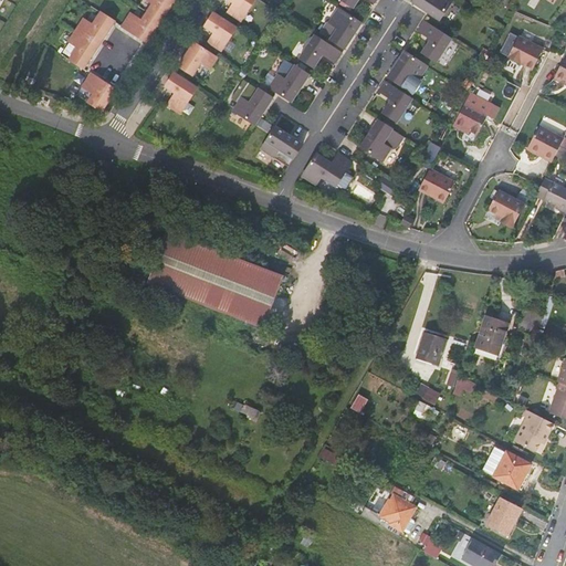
[(146,0),(153,3),(147,12),(161,21),(174,2),(175,0),(146,0)]
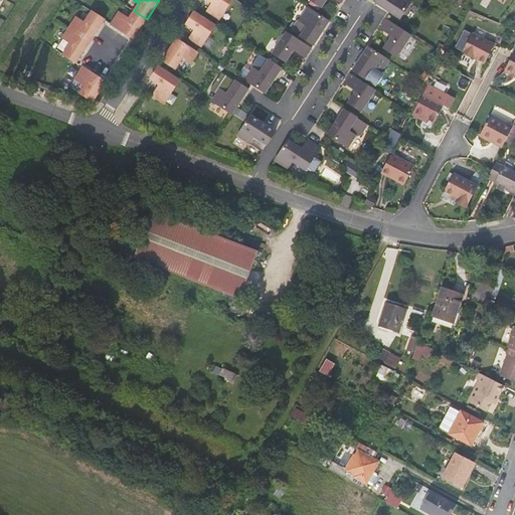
[(232,0),(208,0),(213,3),(206,13),(218,21),(232,0)]
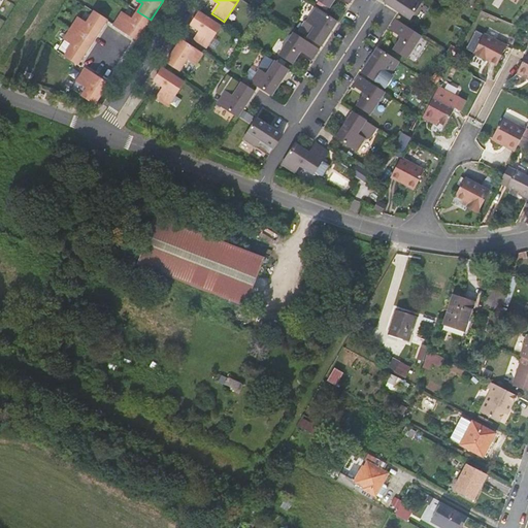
[(400,8),(398,10),(400,12),(410,19),(422,0),(386,0),(385,2),(390,5),(395,8),(396,6),(400,8)]
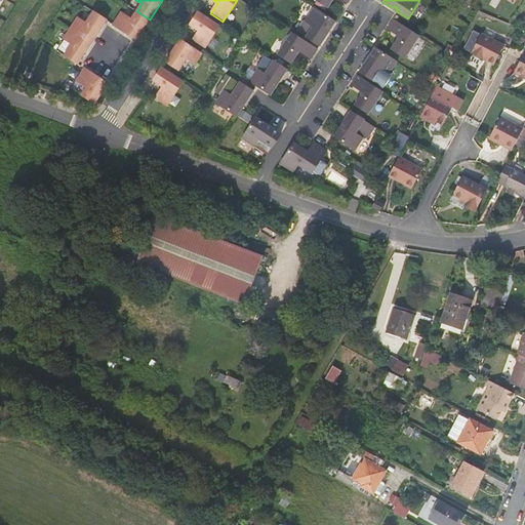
[(332,27),(335,22),(315,7),(307,19),(298,33),(306,37),(319,46),(326,37),(323,35),(325,32),(328,33),(332,27)]
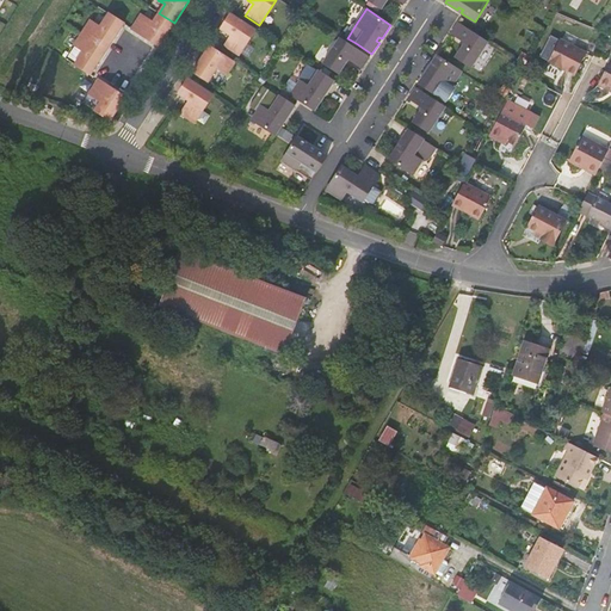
[(117,35),(124,23),(109,13),(99,26),(90,20),(81,32),(107,49),(113,39),(117,35)]
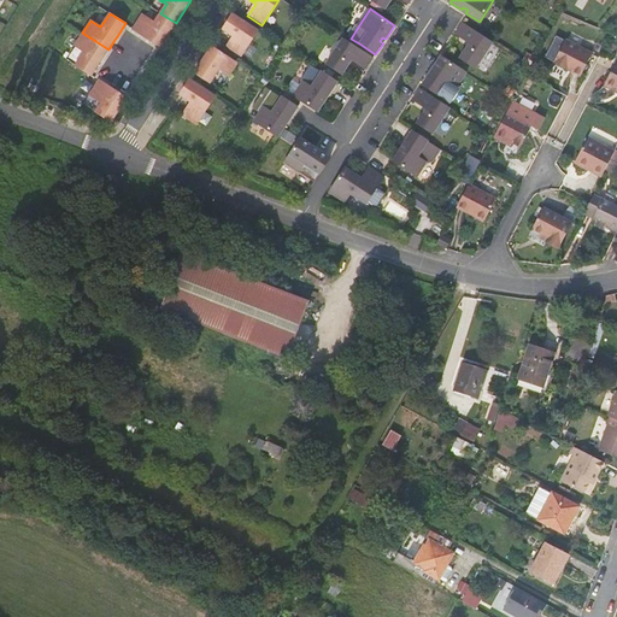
[(163,45),(176,23),(160,13),(154,22),(142,15),(133,29),(148,39),(160,47),(163,45)]
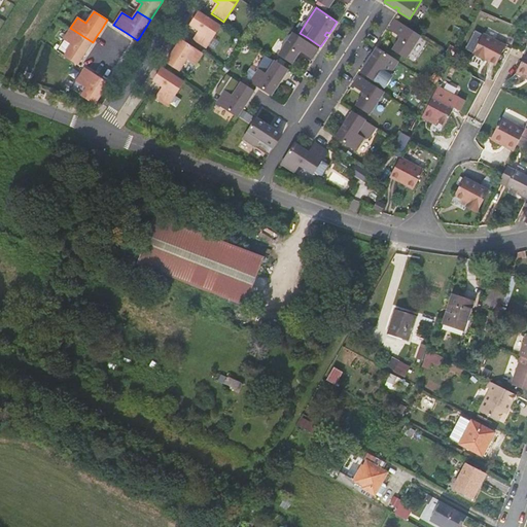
[(221,26),(199,11),(190,25),(200,31),(192,41),(205,50),(221,26)]
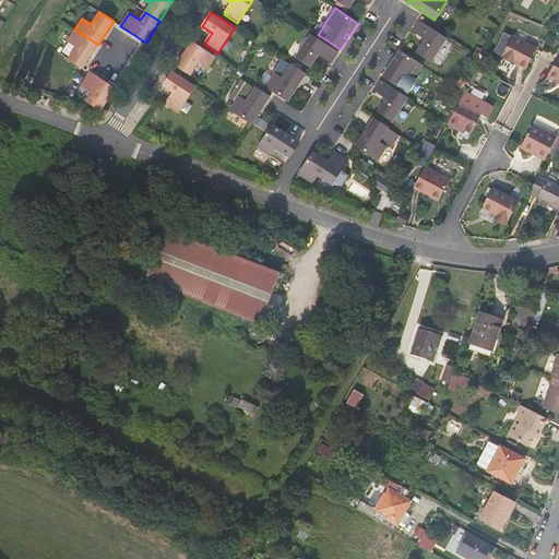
[(447,38),(419,21),(416,25),(413,30),(426,38),(417,51),(431,61),(447,38)]
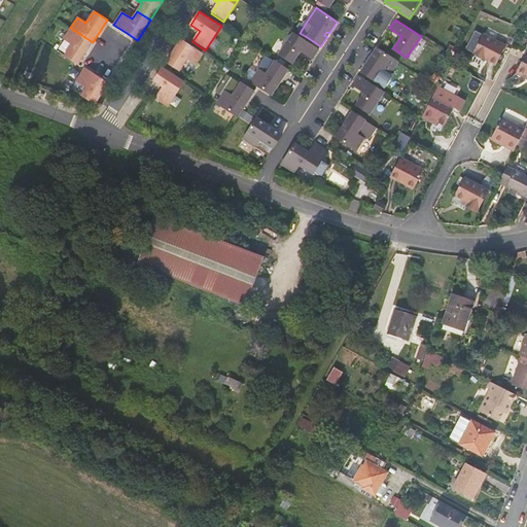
[(86,50),(93,42),(70,28),(64,38),(72,44),(64,56),(78,65),(84,55),(86,50)]
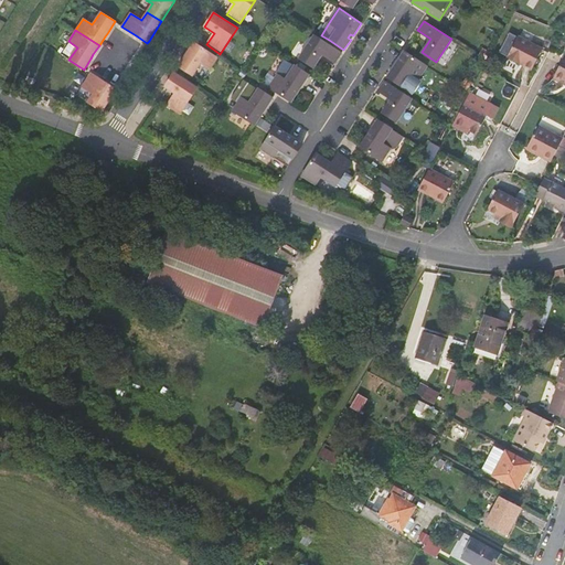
[(339,57),(342,53),(315,34),(299,57),(313,67),(322,54),(336,62),(339,57)]
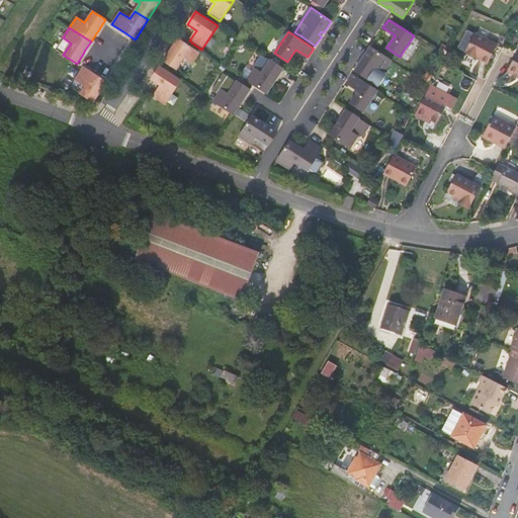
[(475,33),(464,52),(488,64),(497,45),(475,33)]
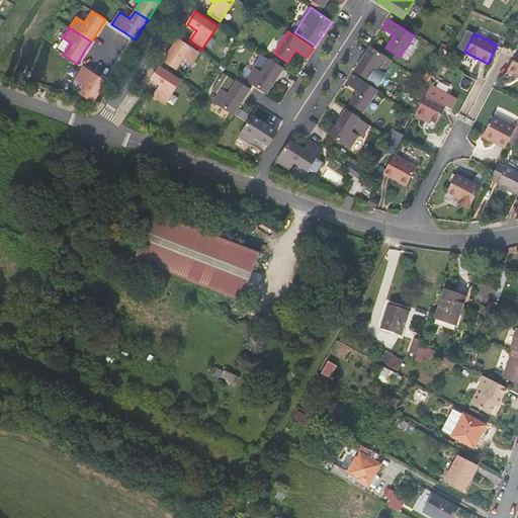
[(199,53),(178,38),(172,47),(170,51),(163,61),(177,69),(184,58),(192,63),(199,53)]
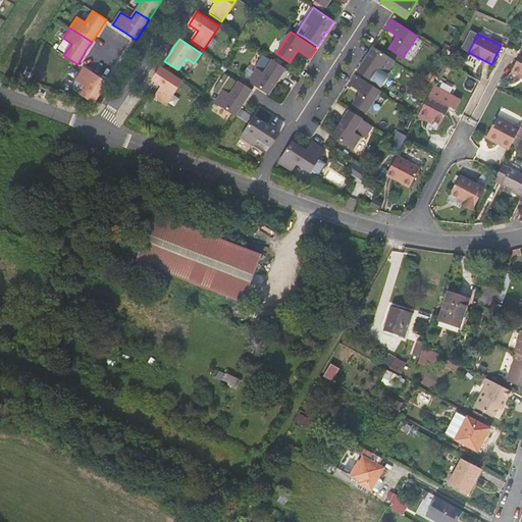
[(363,62),(357,72),(370,81),(377,86),(386,72),(394,60),(373,47),(369,53),(365,59),(368,60),(366,63),(363,62)]
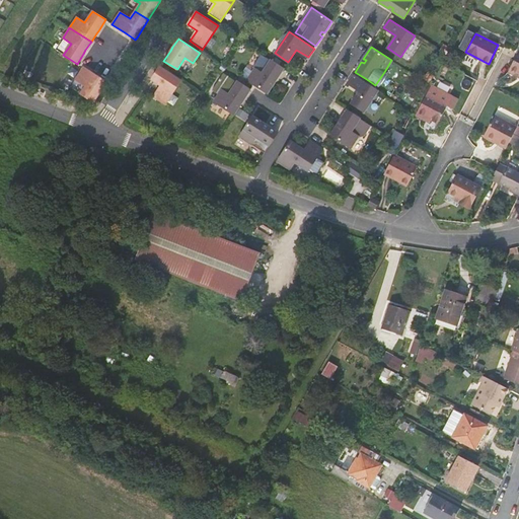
[(518,75),(518,51),(508,72),(518,77),(518,75)]
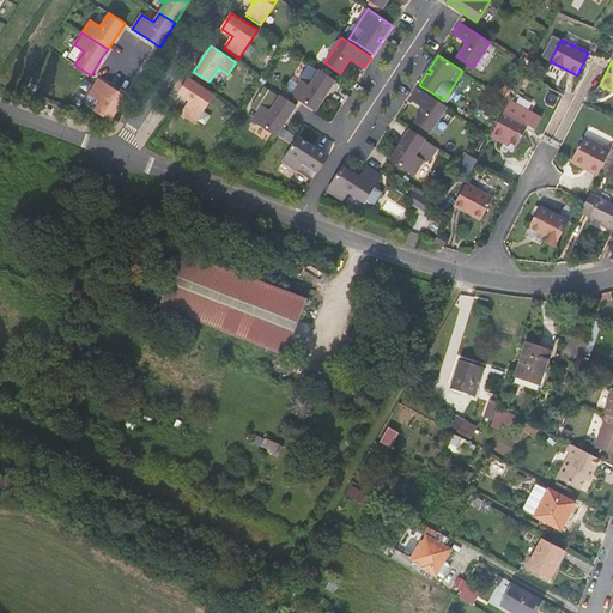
[(328,92),(335,80),(320,71),(315,67),(310,68),(304,78),(304,83),(301,80),(292,95),(301,99),(316,110),(321,103),(326,96),(322,93),(325,90),(328,92)]
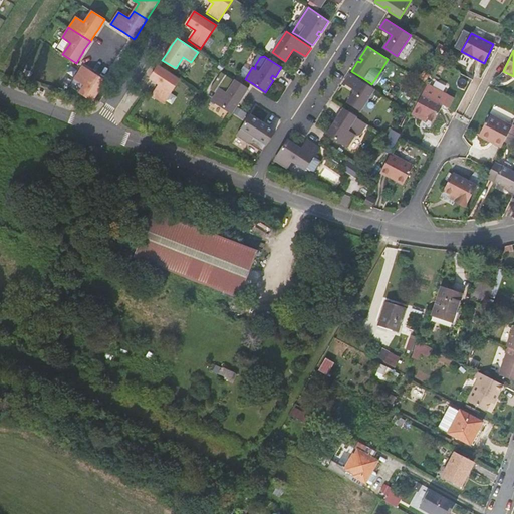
[(184,58),(179,68),(185,71),(190,62),(184,58)]
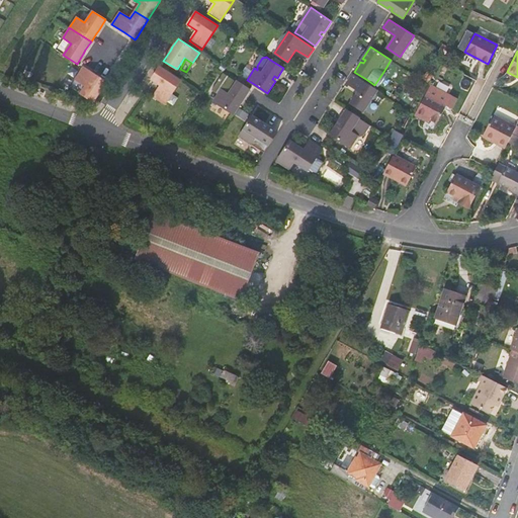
[(182,81),(160,66),(151,79),(160,86),(154,96),(165,104),(182,81)]
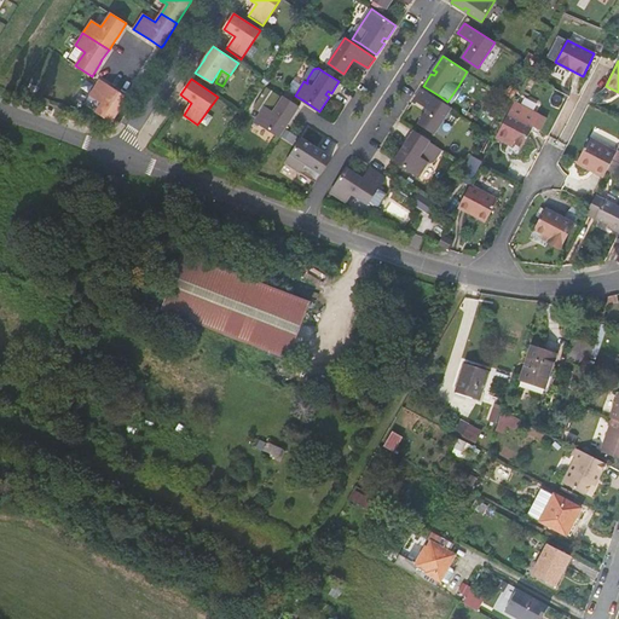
[(126,102),(127,98),(99,80),(90,94),(102,103),(96,111),(111,122),(126,102)]
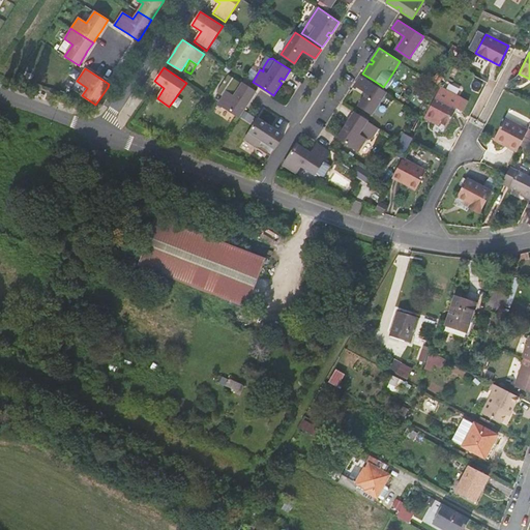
[(253,96),(256,91),(230,75),(217,92),(224,96),(218,104),(239,117),(247,105),(244,104),(246,99),(249,101),(253,96)]
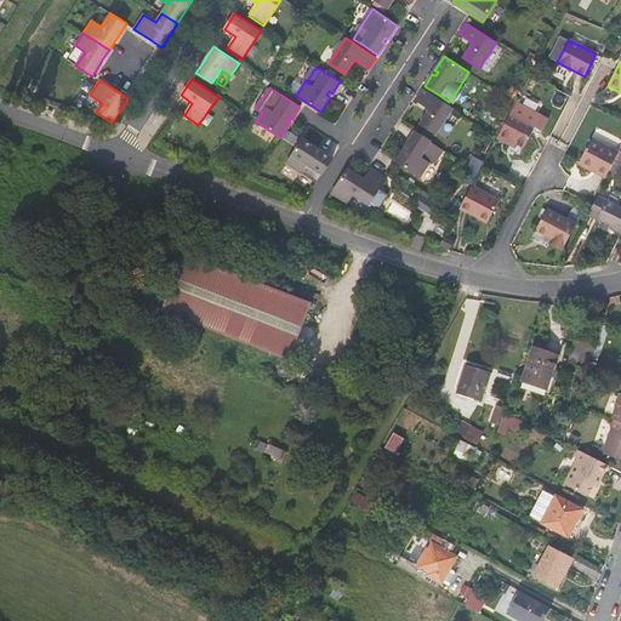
[(453,108),(422,89),(420,93),(416,100),(429,108),(420,124),(437,134),(453,108)]
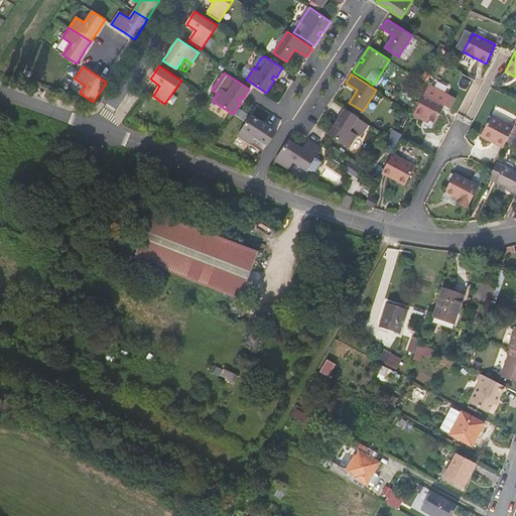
[(424,94),(413,114),(422,119),(423,116),(435,123),(444,105),(449,96),(428,86),(424,94)]
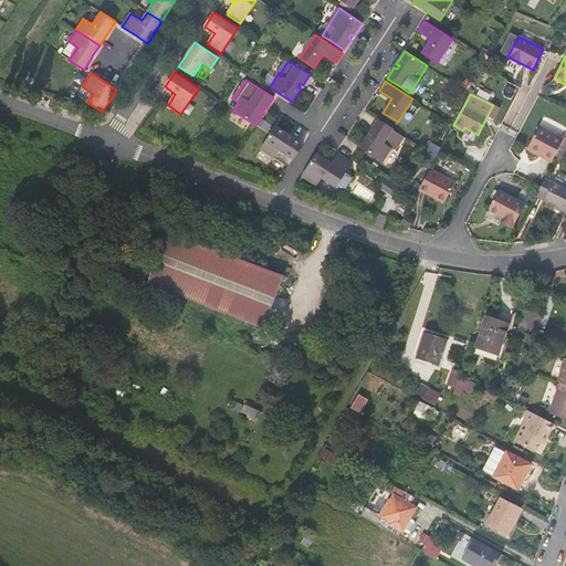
[(352,132),(347,138),(362,147),(370,153),(378,140),(385,138),(391,128),(380,121),(365,111),(358,122),(360,123),(358,127),(356,125),(352,132)]
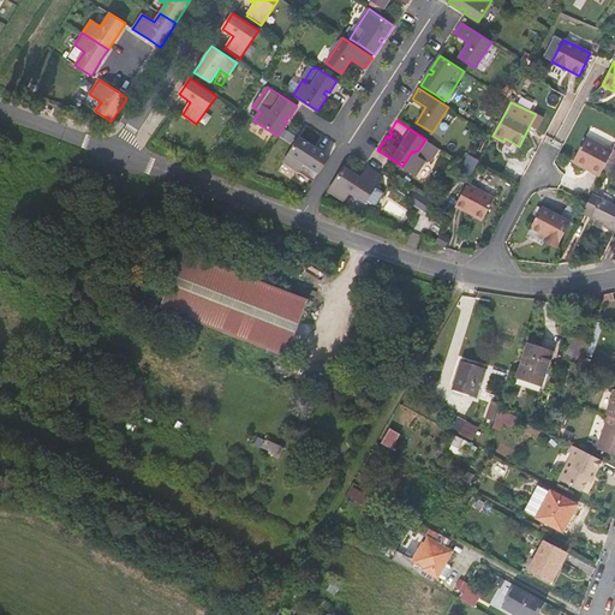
[(609,157),(613,150),(586,136),(573,160),(591,169),(590,171),(601,177),(609,157)]
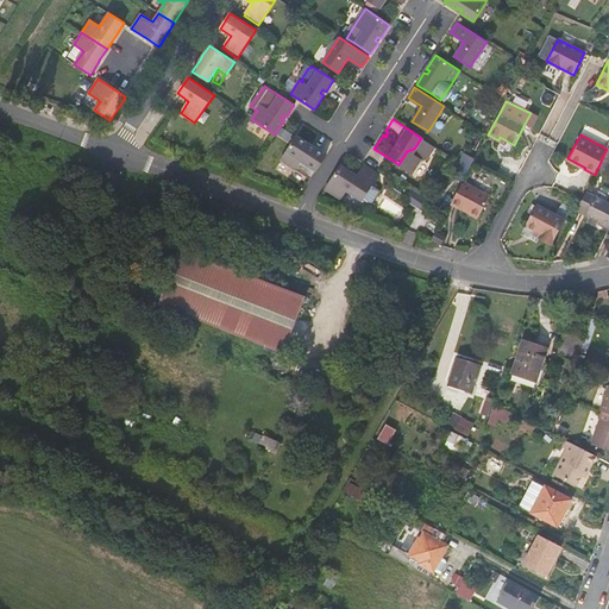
[(305,140),(297,136),(281,159),(295,169),(311,180),(316,170),(326,155),(315,148),(313,150),(309,148),(311,145),(305,140)]
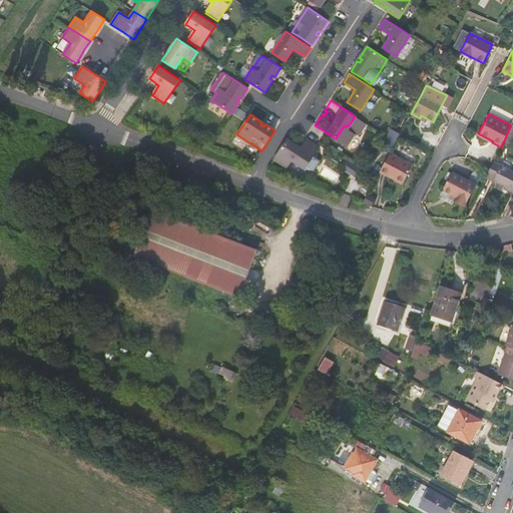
[(294,142),(288,138),(274,159),(287,167),(292,160),(305,168),(319,146),(307,138),(299,151),(296,149),(298,145),(294,142)]
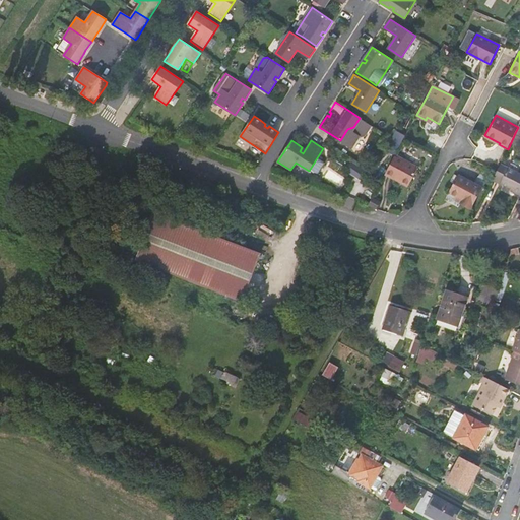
[(395,155),(385,175),(396,181),(397,179),(408,185),(418,168),(395,155)]
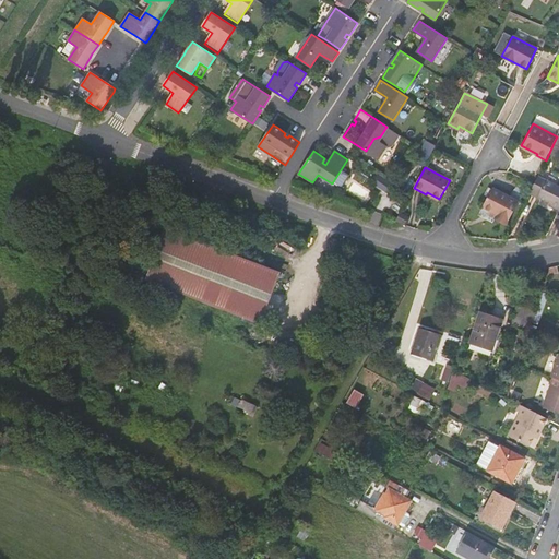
[(534,185),(530,193),(550,203),(549,205),(558,210),(558,187),(537,176),(534,185)]
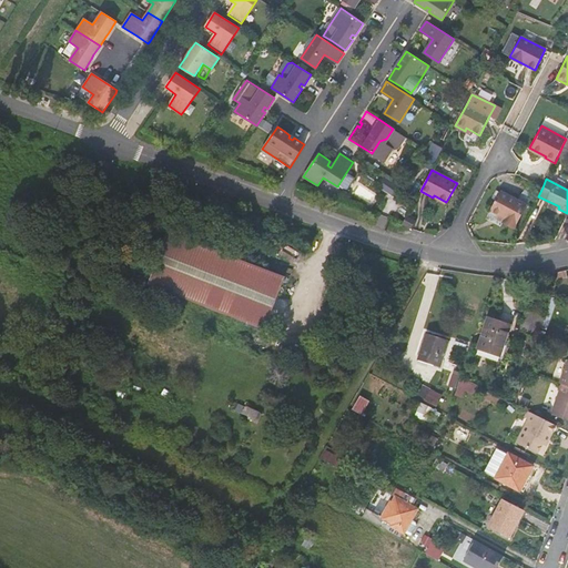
[(355,184),(351,194),(374,203),(378,192),(355,184)]
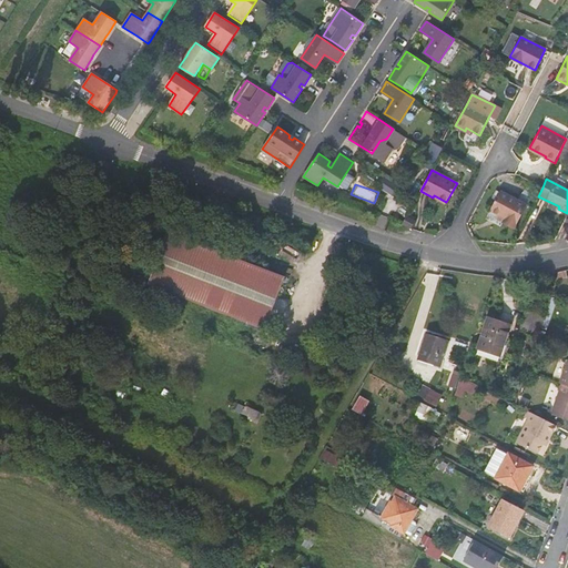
[(527,204),(500,191),(489,211),(505,219),(503,223),(514,229),(527,204)]
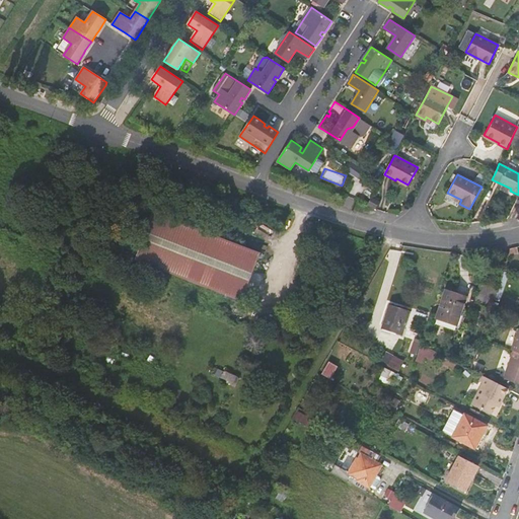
[(153,212),(135,260),(241,301),(261,253),(153,212)]
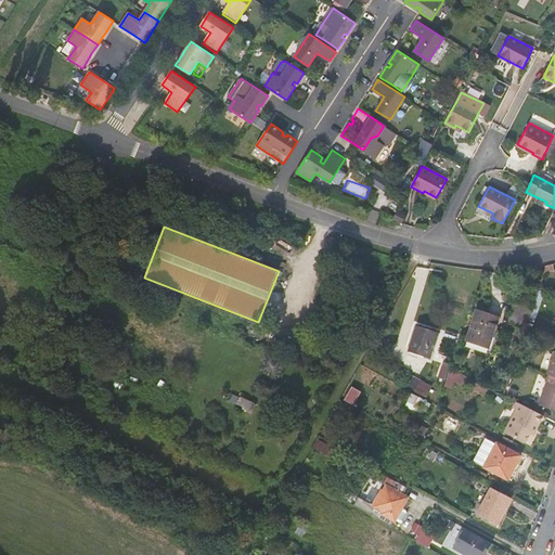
[(553,265),(545,266),(543,273),(554,271),(553,265)]
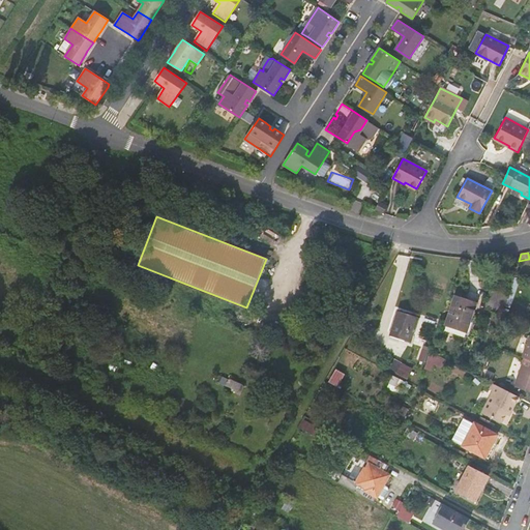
[(502,312),(507,296),(491,291),(486,306),(502,312)]
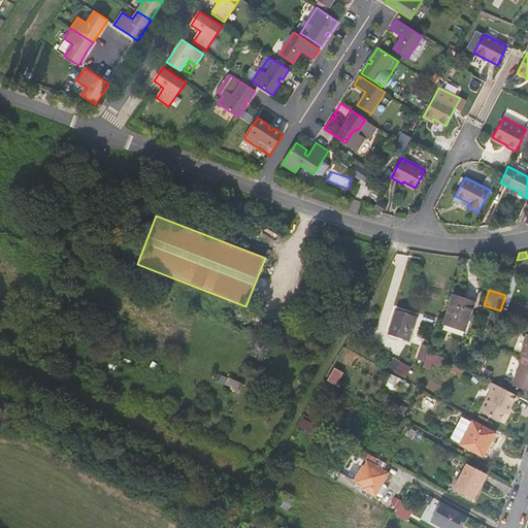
[(474,302),(453,295),(443,324),(464,331),(474,302)]
